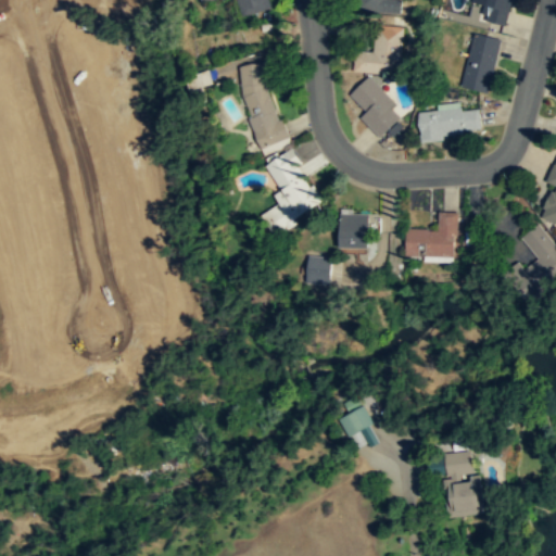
[(202,0),(203,2),(211,0),(236,0),(240,13),(266,7),(264,0),(202,0)]
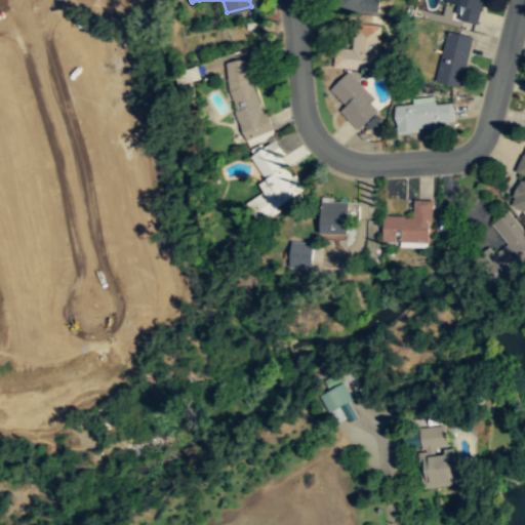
[(378,12),(378,0),(342,0),(342,11),(378,12)]
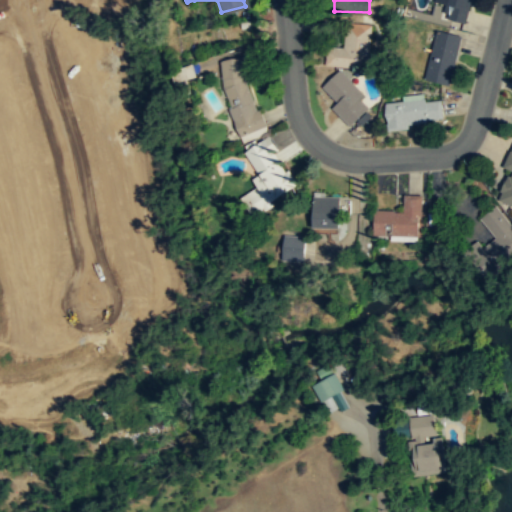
[(471,0),(448,0),(443,20),(466,25),(471,0)]
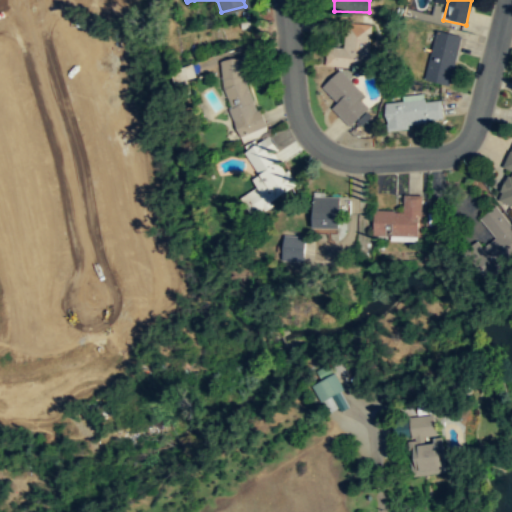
[(371,25),(345,23),(343,49),(327,48),(326,66),(368,69),(371,25)]
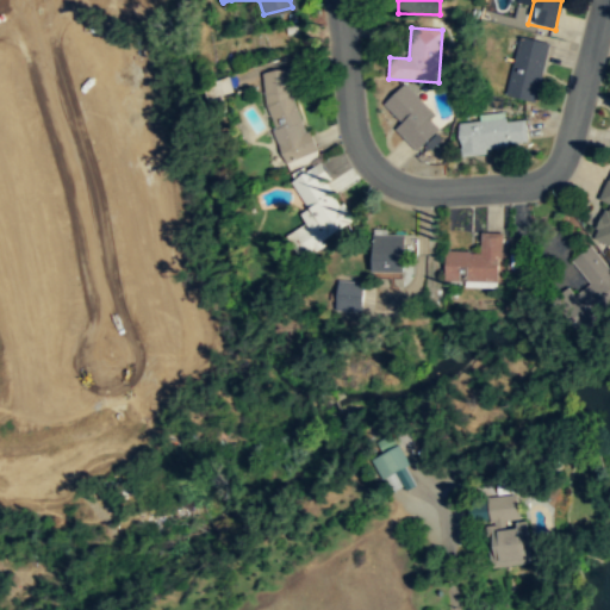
[(549,44),(521,37),(506,97),(535,103),(549,44)]
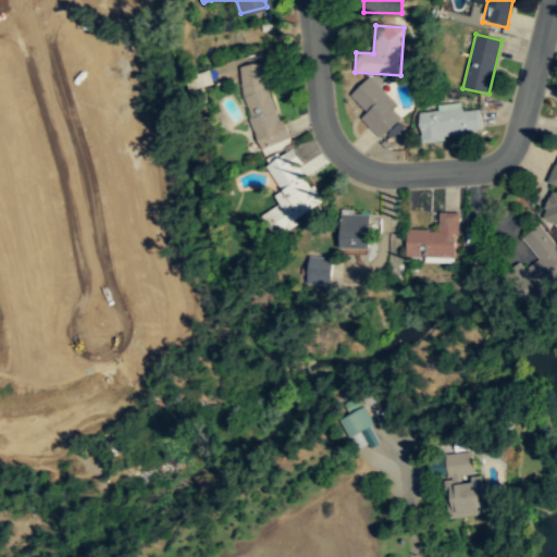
[(234,72),(261,150),(287,140),(260,62),(234,72)]
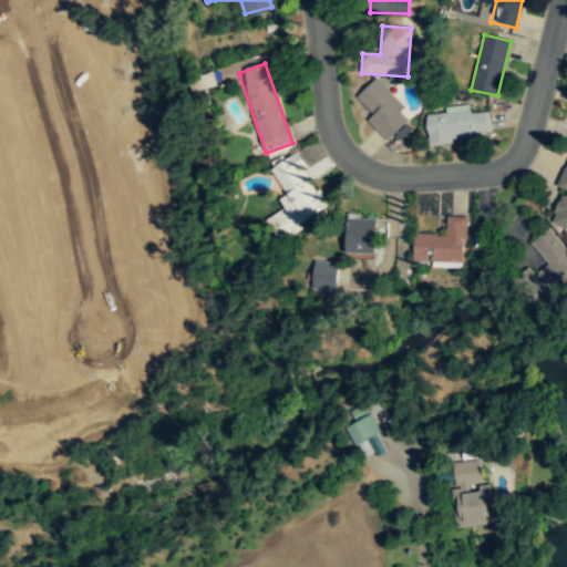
[(390,138),(412,116),(374,80),(352,101),(390,138)]
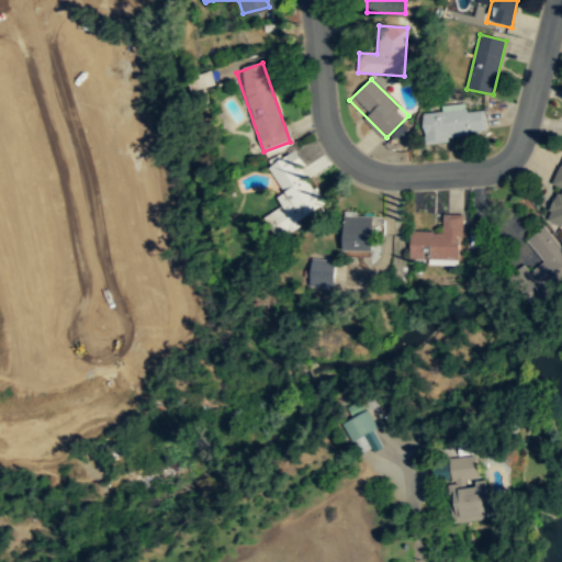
[(425,141),(486,136),(484,110),(423,114),(425,141)]
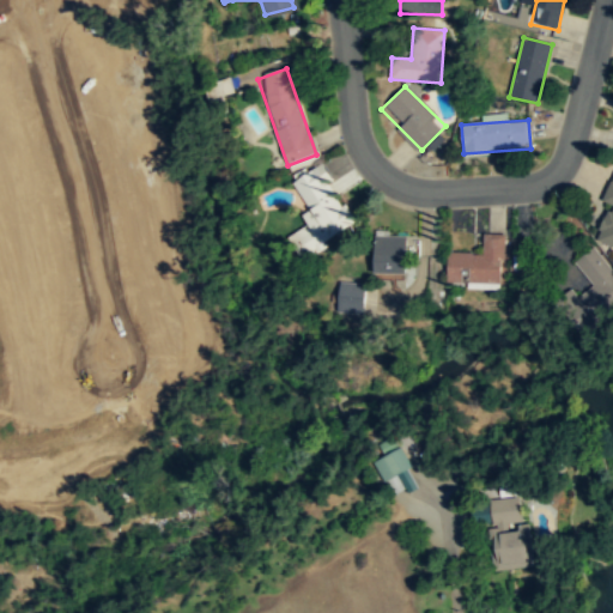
[(307,211),(302,214),(309,229),(298,234),(307,252),(354,229),(323,167),(292,181),(307,211)]
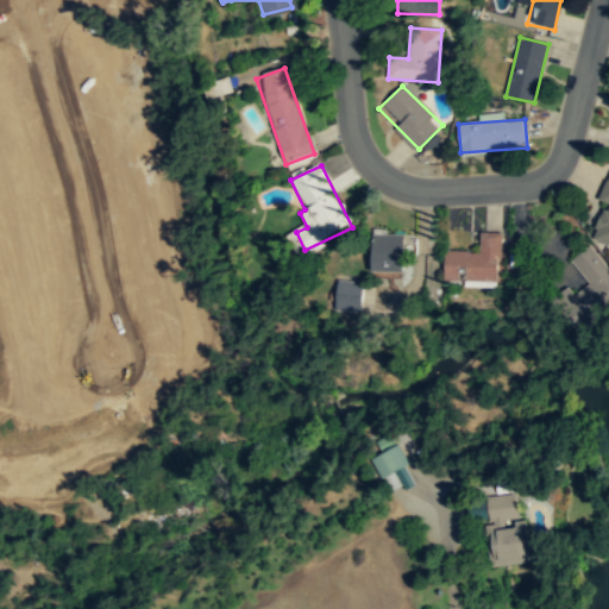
[(608,173),(598,200),(607,203),(591,240),(608,248),(608,173)]
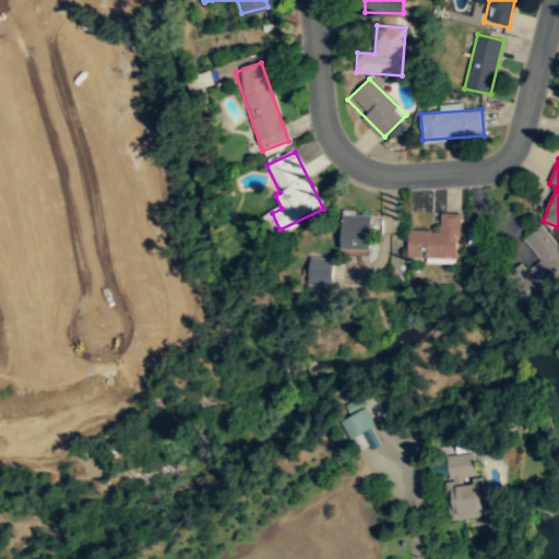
[(407,258),(459,259),(460,214),(439,214),(439,230),(408,230),(407,258)]
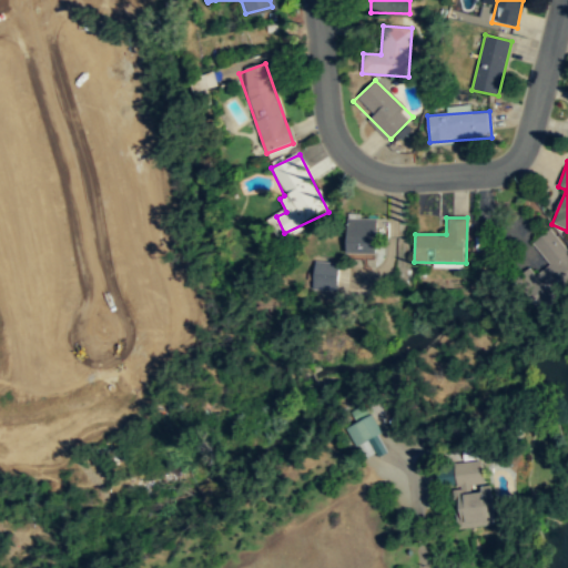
[(376,255),(376,220),(346,220),(346,255),(376,255)]
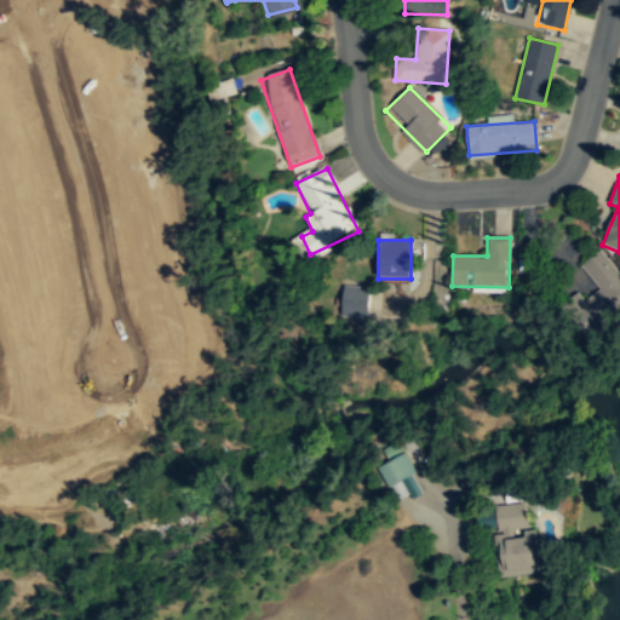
[(578,263),(596,287),(581,298),(595,316),(600,313),(606,320),(619,309),(619,277),(597,248),(578,263)]
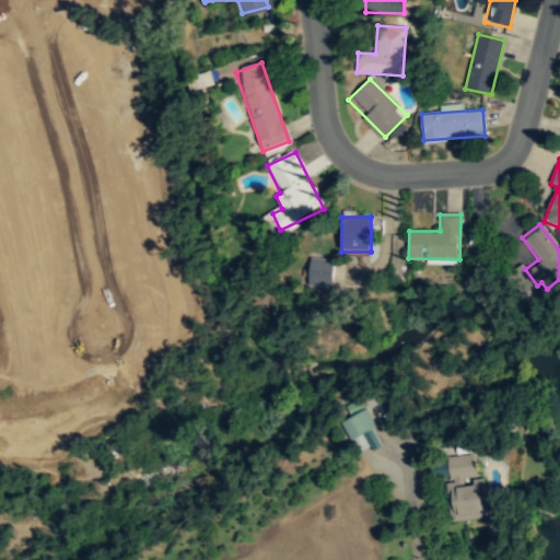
[(333,287),(333,260),(310,259),(310,286),(333,287)]
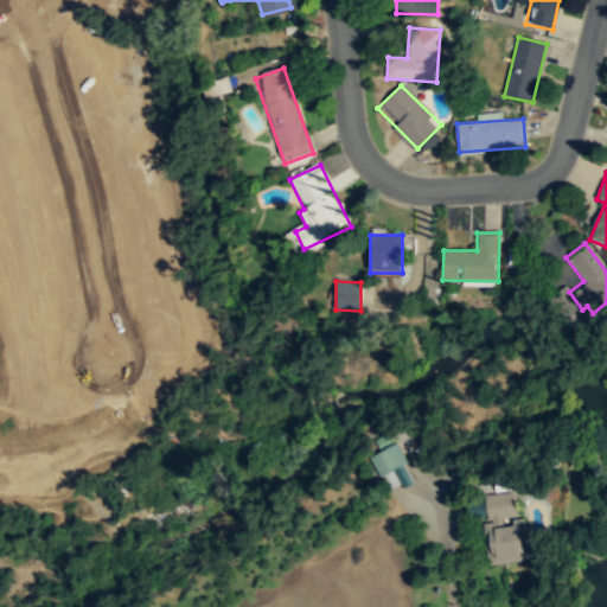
[(376,474),(403,472),(400,435),(372,436),(376,474)]
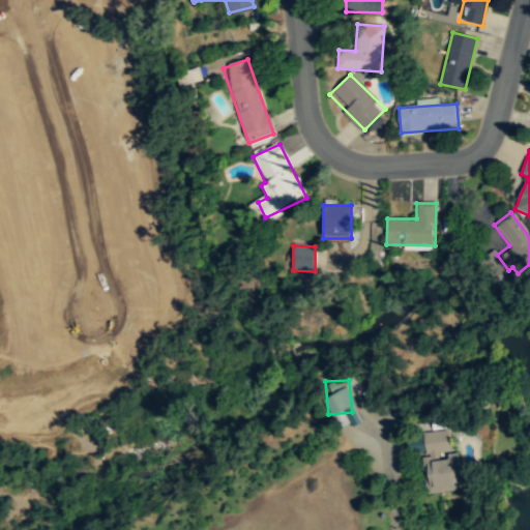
[(421,434),(428,493),(462,490),(459,454),(452,454),(449,431),(421,434)]
